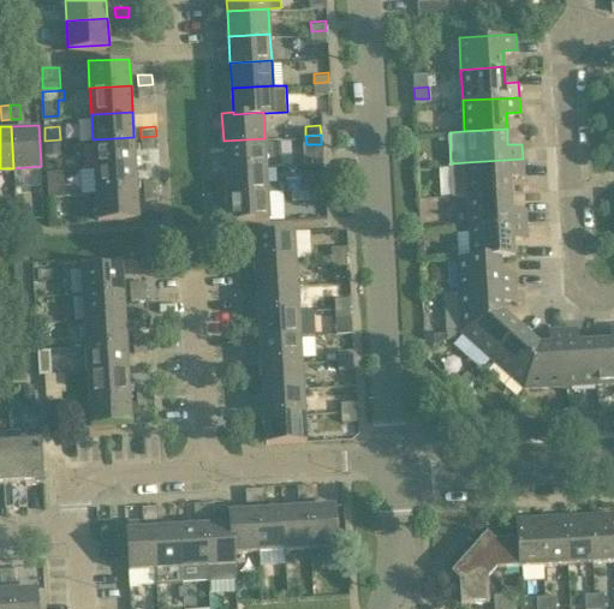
[(93,139),(94,166),(136,163),(133,137),(93,139)]
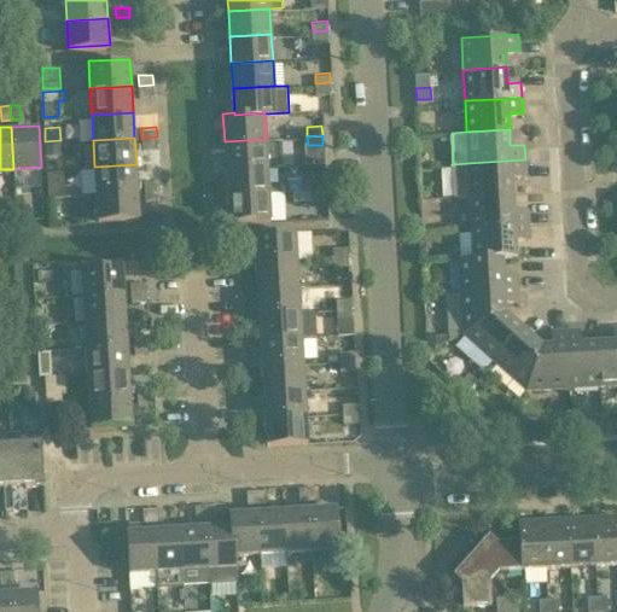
[(225,141),(226,167),(267,164),(283,164),(281,138),(266,139),(225,141)]
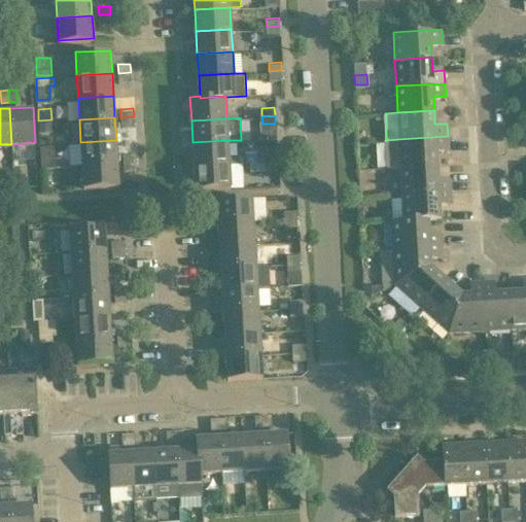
[(39,130),(50,130),(49,120),(39,120),(39,130)]
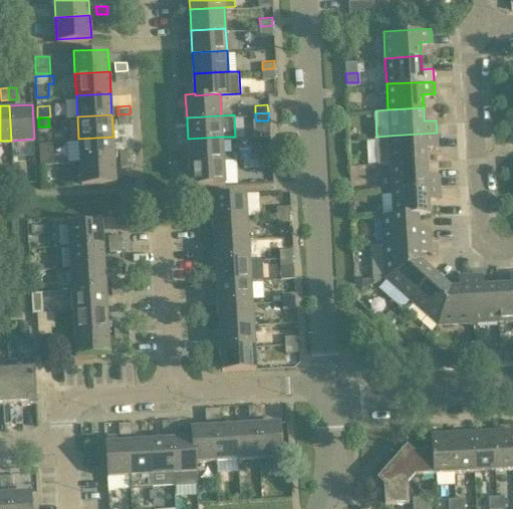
[(377,162),(391,162),(427,160),(426,146),(438,146),(437,133),(389,136),(376,137),(377,162)]
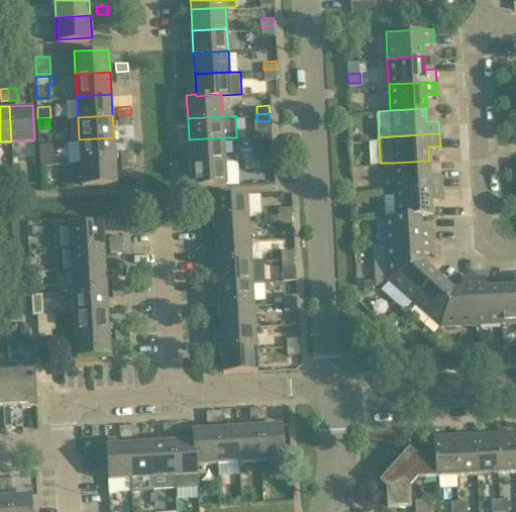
[(79,139),(81,161),(115,159),(114,137),(79,139)]
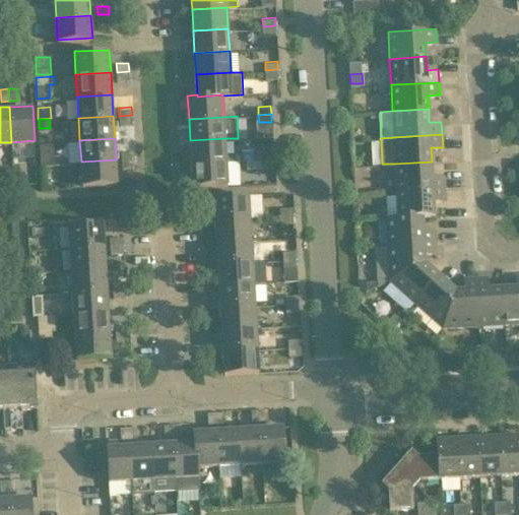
[(190,140),(192,163),(226,161),(224,138),(190,140)]
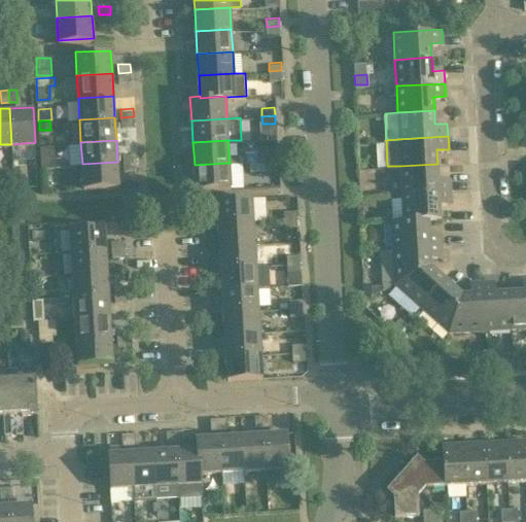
[(265,161),(277,160),(277,151),(265,152),(265,161)]
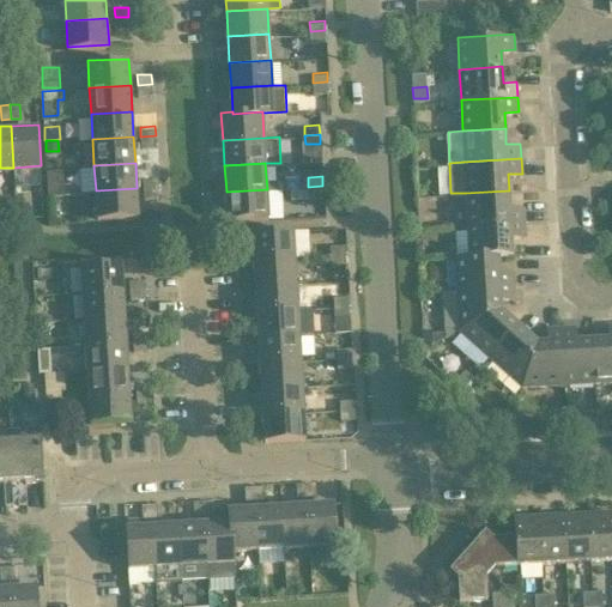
[(143,178),(144,188),(158,187),(158,177),(143,178)]
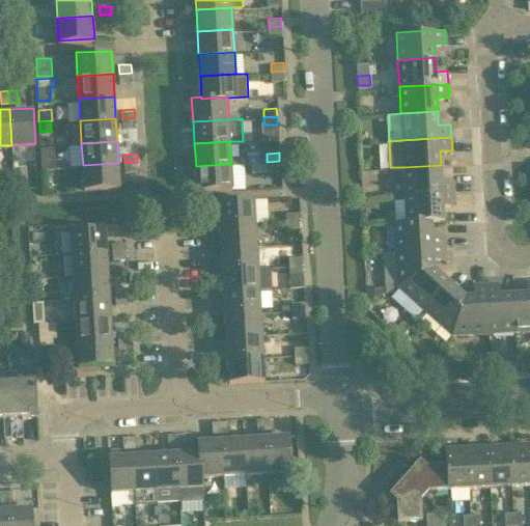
[(43,158),(43,166),(56,165),(55,157),(43,158)]
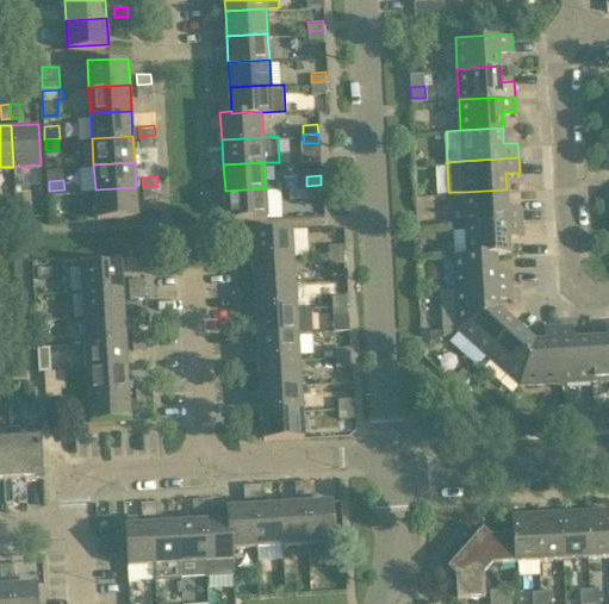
[(97,217),(137,215),(136,187),(95,190),(97,217)]
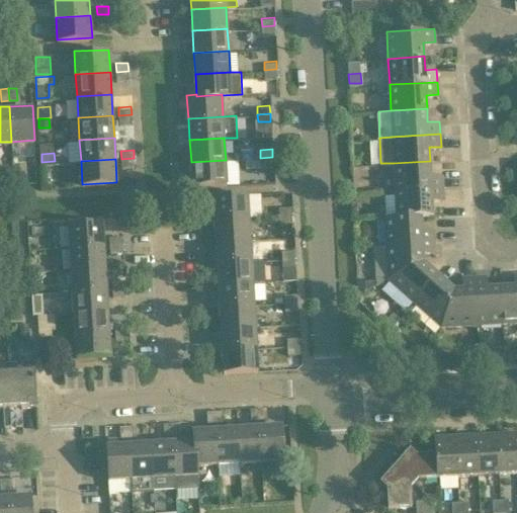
[(192,185),(227,183),(226,160),(191,162),(192,185)]
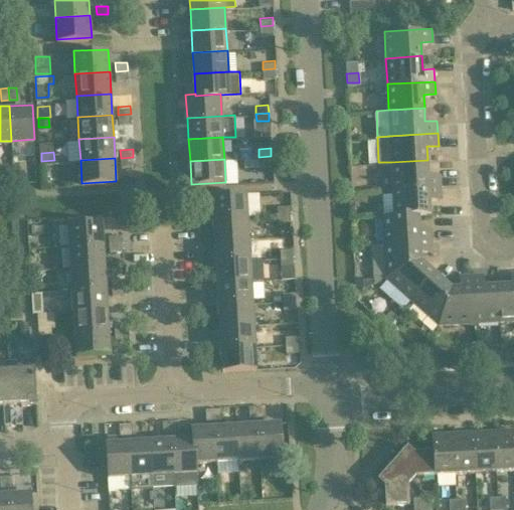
[(391,162),(392,187),(441,185),(440,172),(427,173),(427,160),(391,162)]
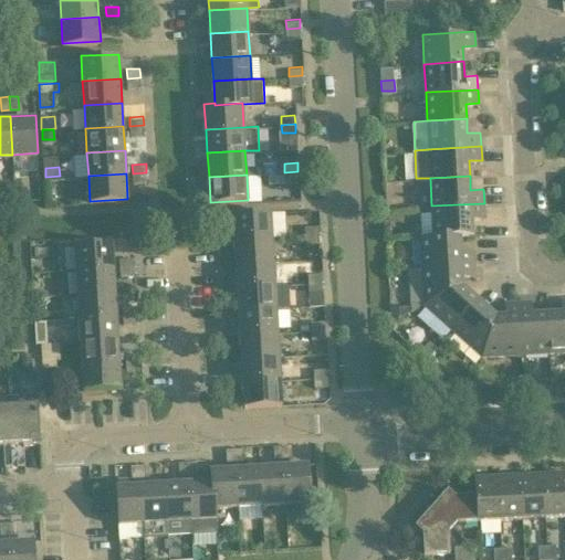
[(459,233),(459,234),(473,233),(472,218),(485,217),(484,203),(431,205),(432,233),(432,234),(459,233)]
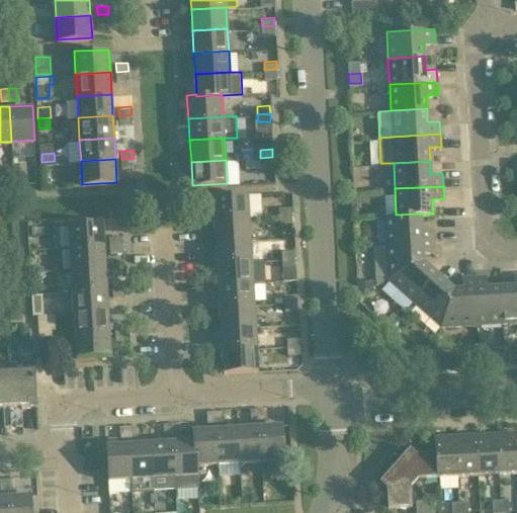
[(248,192),(212,194),(214,218),(249,216),(248,192)]
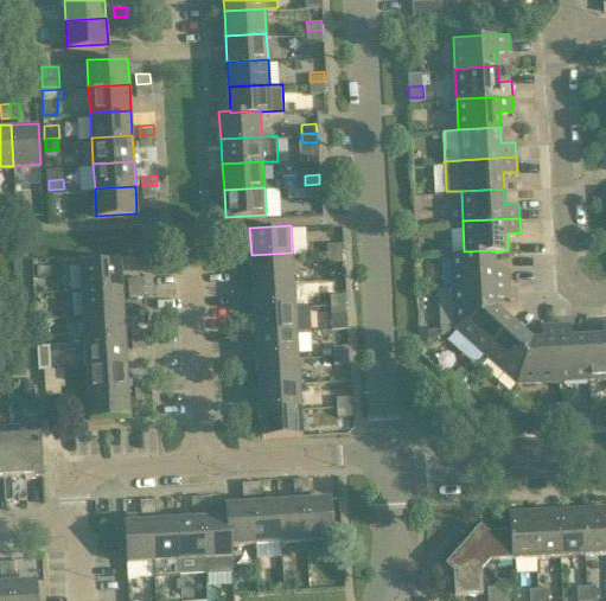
[(327,241),(327,250),(343,249),(342,240),(327,241)]
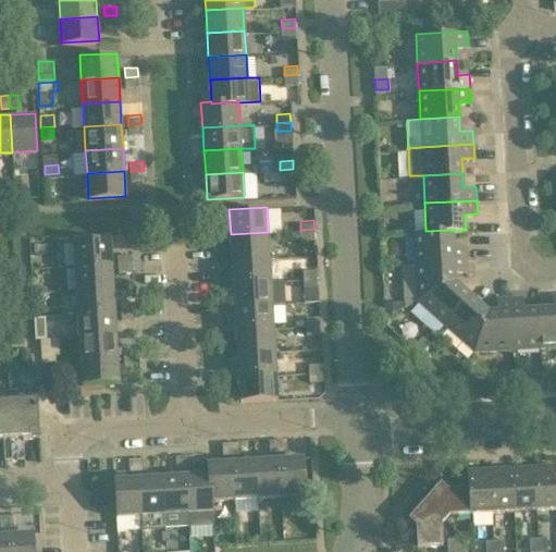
[(314,237),(314,229),(300,230),(301,238),(314,237)]
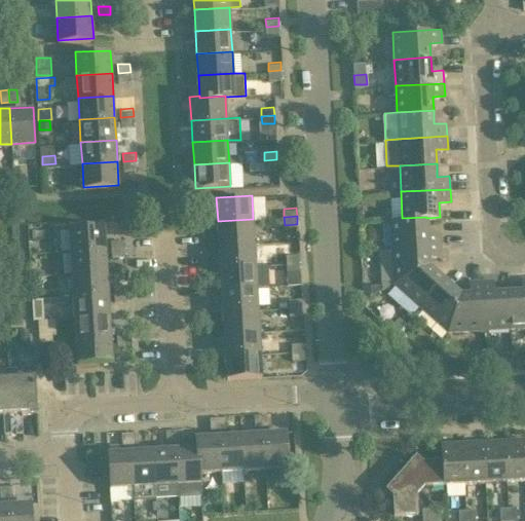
[(427,230),(426,218),(426,217),(402,218),(402,217),(390,218),(391,246),(441,243),(440,229),(427,230)]
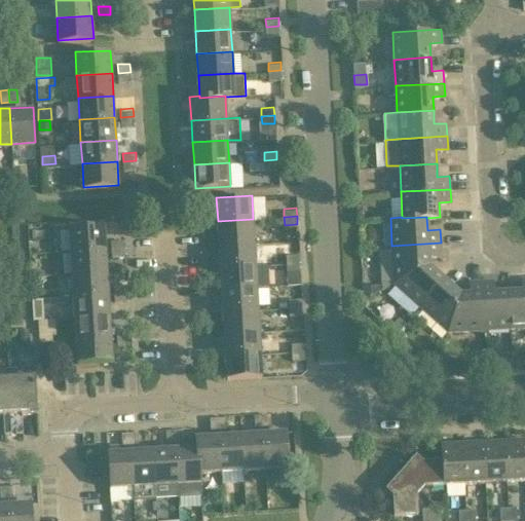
[(253,219),(218,221),(219,244),(254,242),(253,219)]
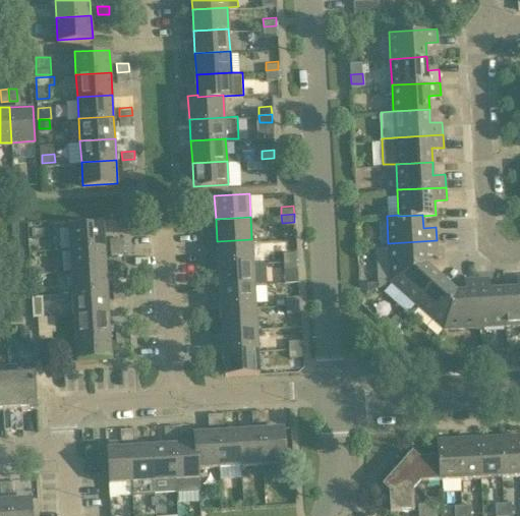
[(69,247),(105,245),(103,222),(68,224),(69,247)]
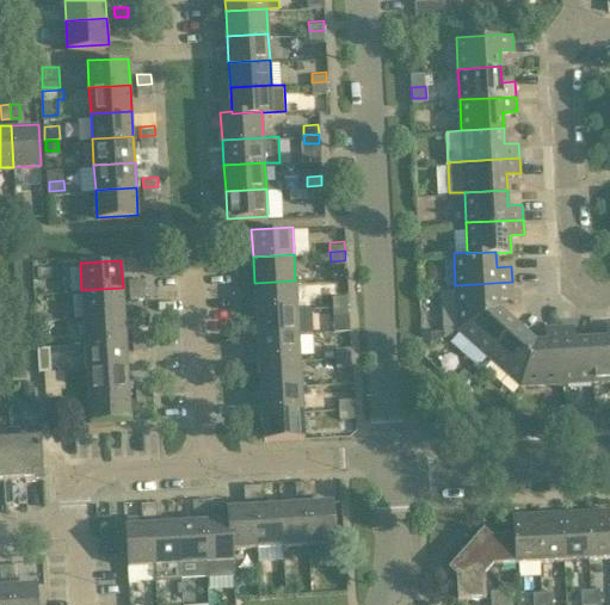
[(130,286),(145,286),(143,277),(129,277),(130,286)]
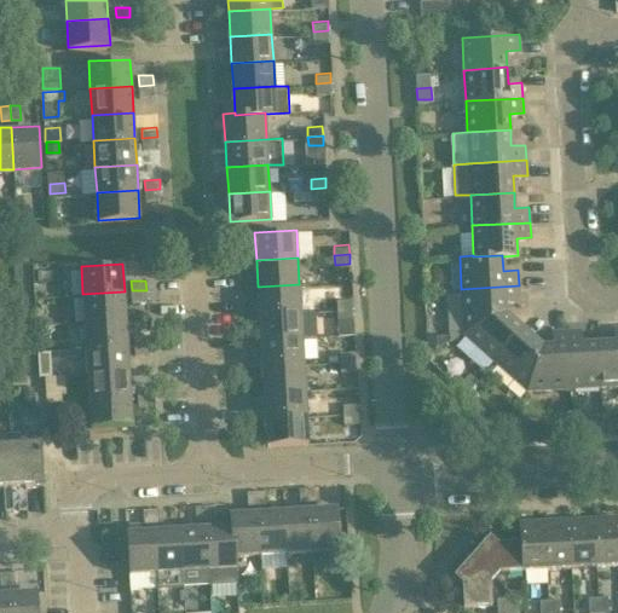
[(299,284),(258,287),(259,312),(300,310),(299,284)]
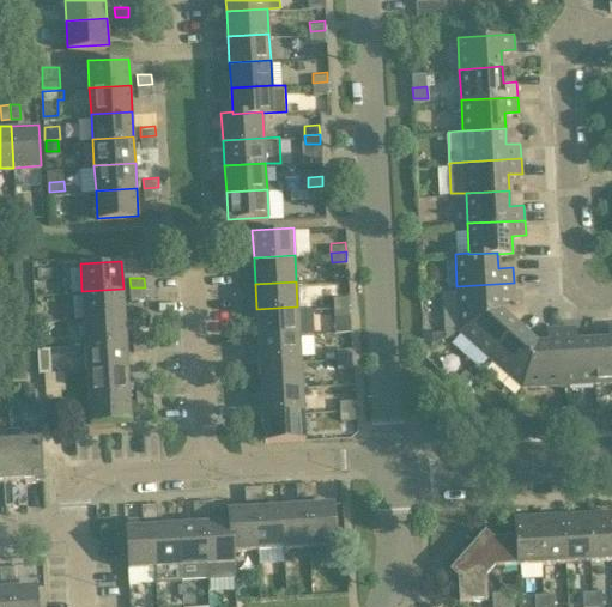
[(456,286),(442,286),(443,303),(458,303),(459,328),(501,308),(501,298),(515,297),(514,283),(456,286)]
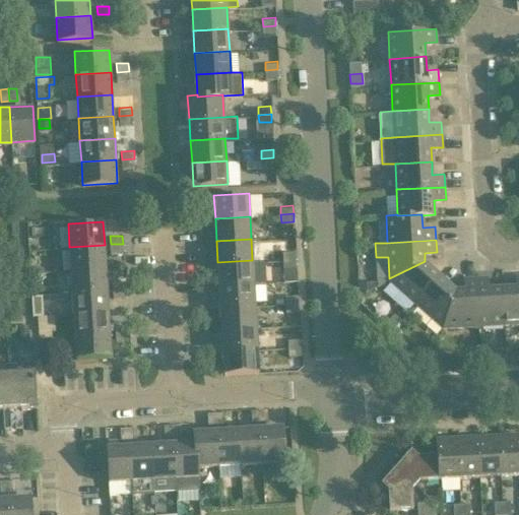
[(105,245),(69,247),(71,268),(106,266),(105,245)]
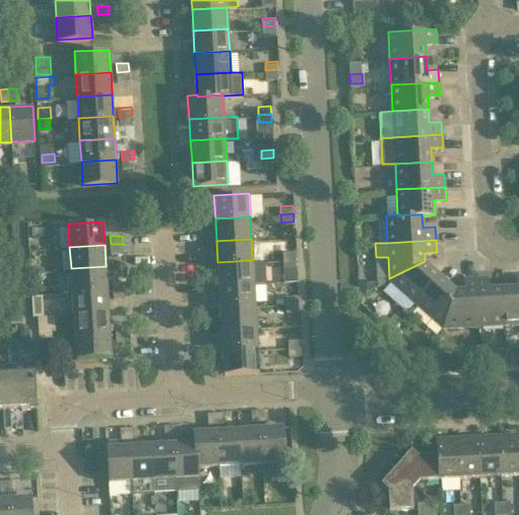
[(283,258),(296,258),(295,250),(282,250),(283,258)]
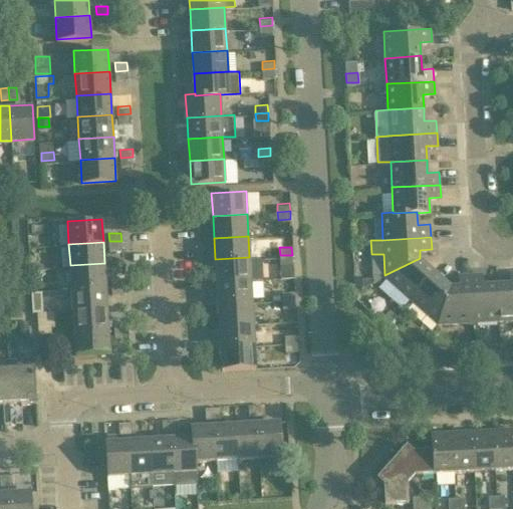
[(293,262),(292,255),(280,255),(280,263),(293,262)]
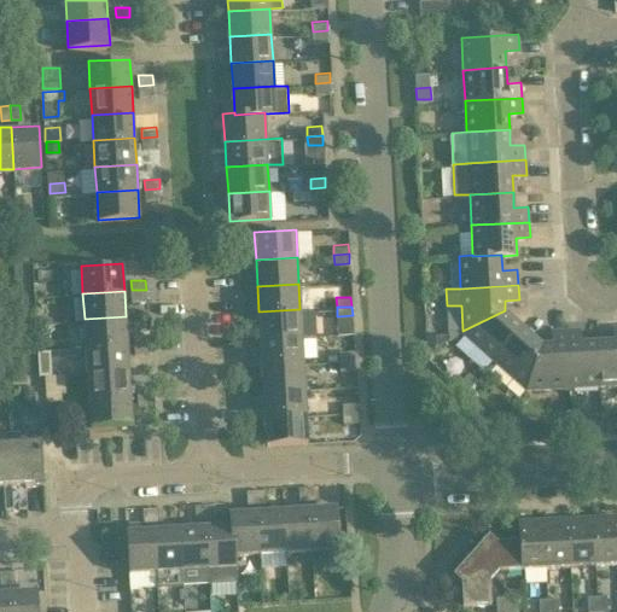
[(300,309),(258,312),(261,338),(302,336),(300,309)]
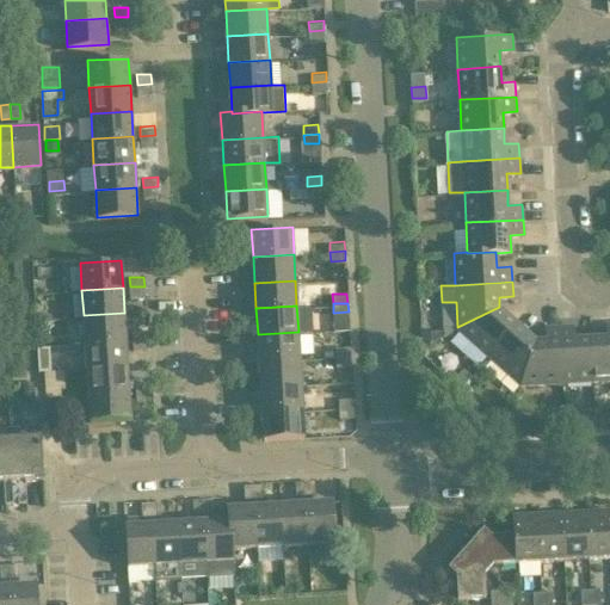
[(490,355),(517,322),(499,307),(457,327),(490,355)]
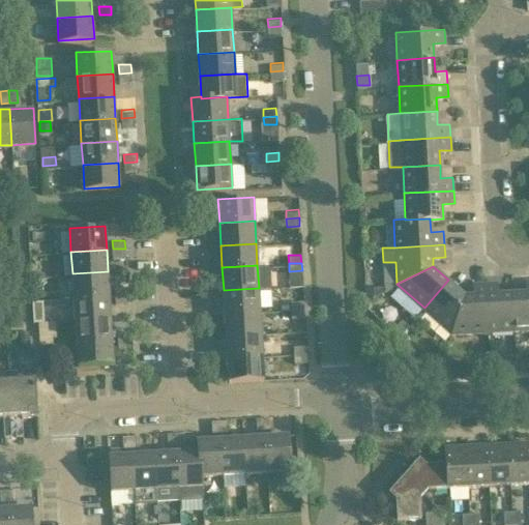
[(108,271),(72,273),(74,296),(109,294),(108,271)]
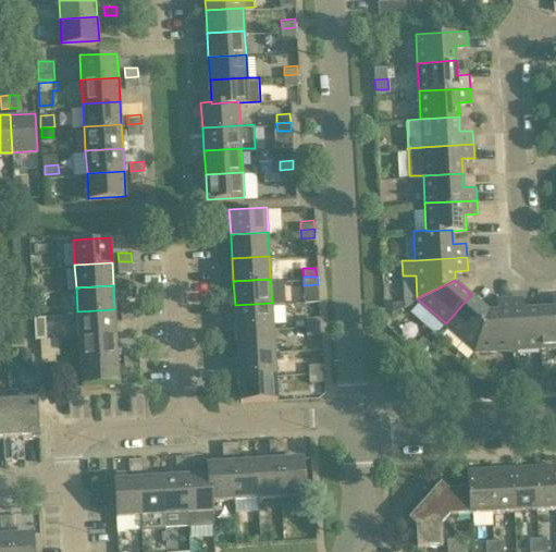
[(555,292),(553,293),(553,306),(539,306),(540,345),(555,344),(555,292)]
